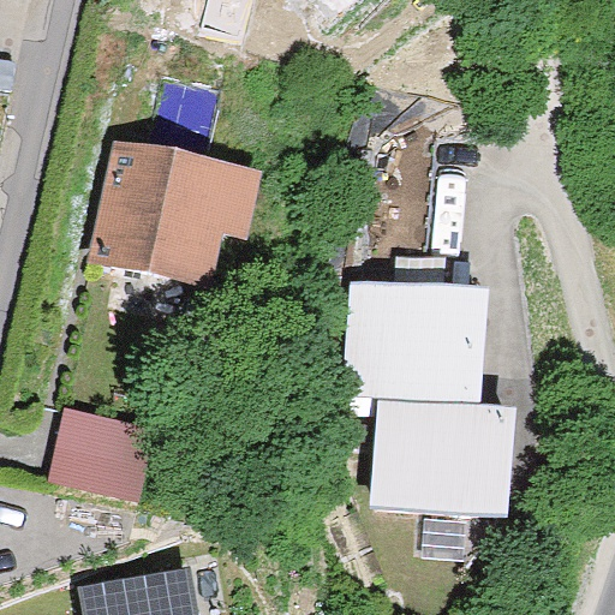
[(256,179),(111,150),(88,268),(233,296),(256,179)]
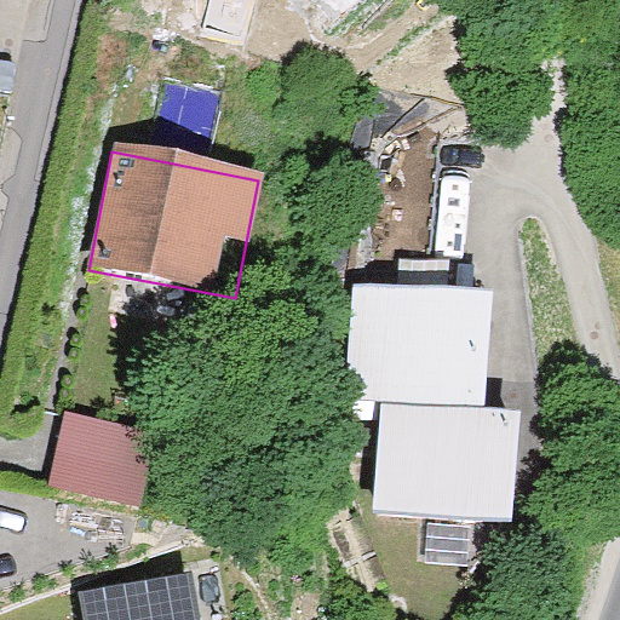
[(491,288),(348,285),(345,401),(379,401),(487,407),(491,288)]
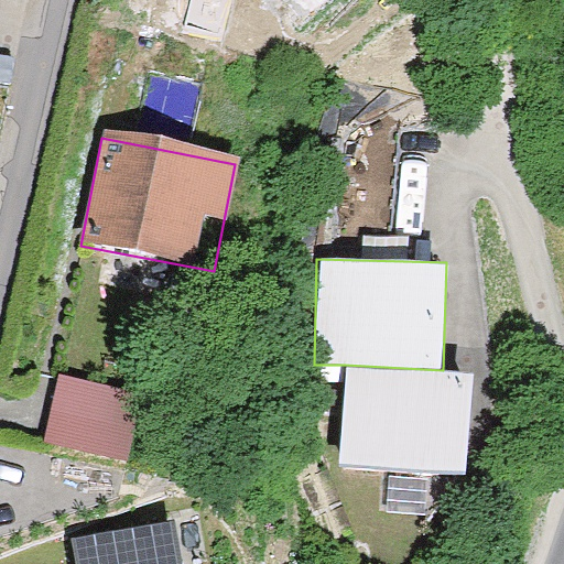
[(443,370),(345,365),(340,464),(465,469),(469,371),(443,370)]
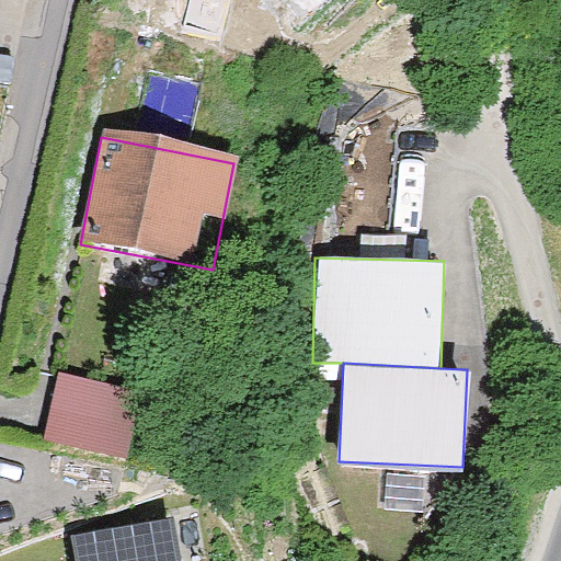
[(64,364),(46,433),(136,457),(155,387),(64,364)]
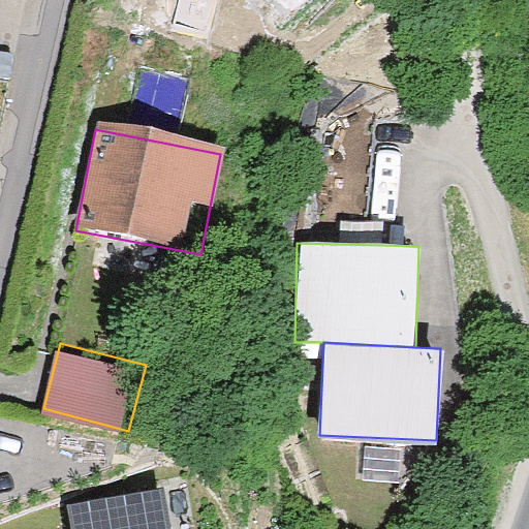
[(167,528),(163,501),(66,517),(68,528),(167,528)]
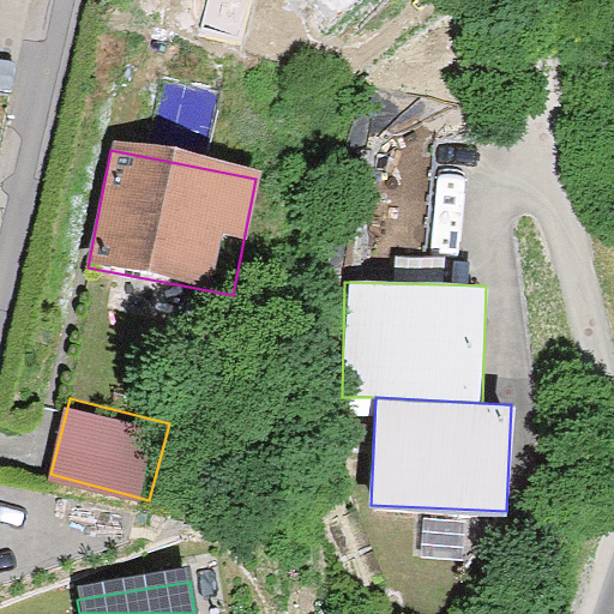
All buildings are outlined.
